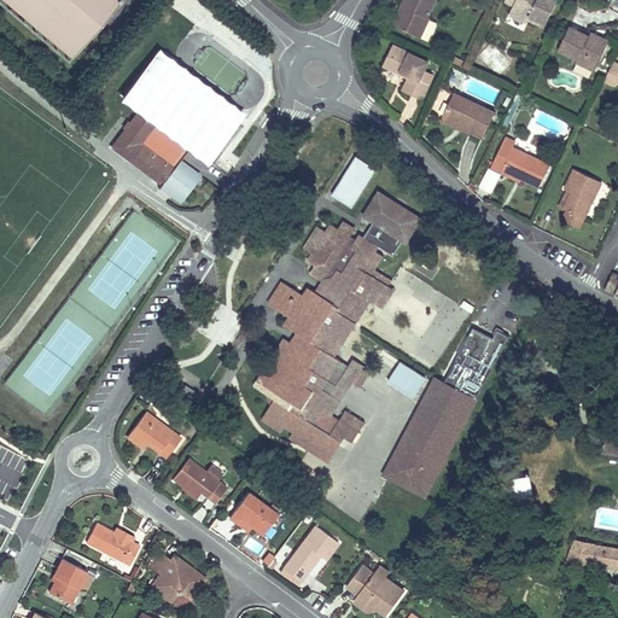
[(0,0),(0,3),(68,60),(71,54),(6,0),(0,0)]
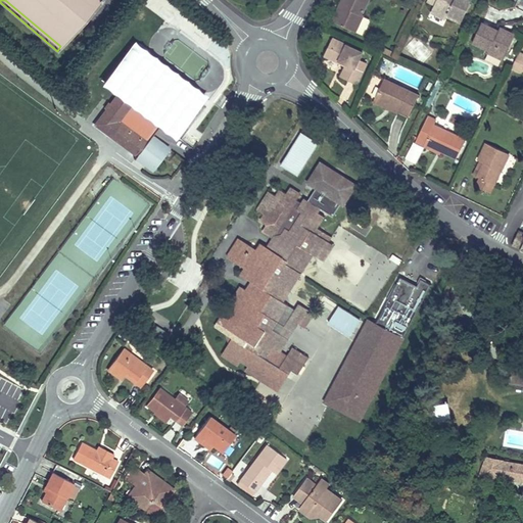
[(5,0),(60,46),(99,0),(5,0)]
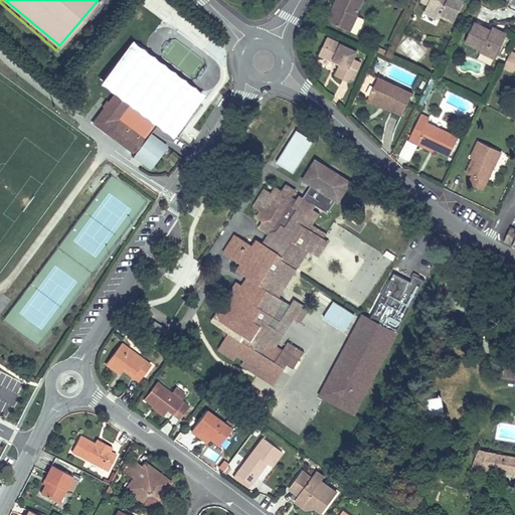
[(330,20),(349,29),(357,14),(355,13),(361,0),(335,0),(334,4),(337,5),(330,20)]
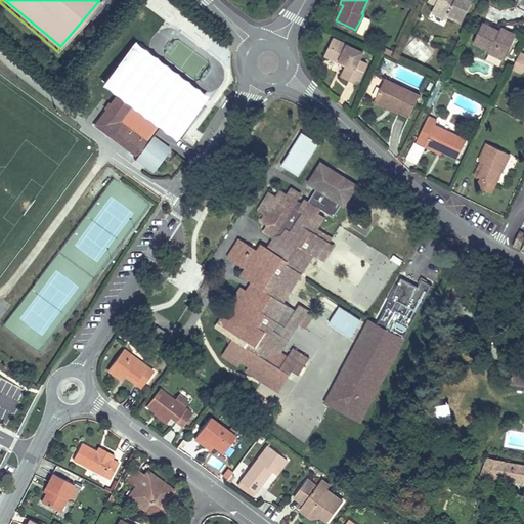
[(428,0),(428,1),(435,4),(431,11),(446,18),(447,16),(461,23),(472,0),(428,0)]
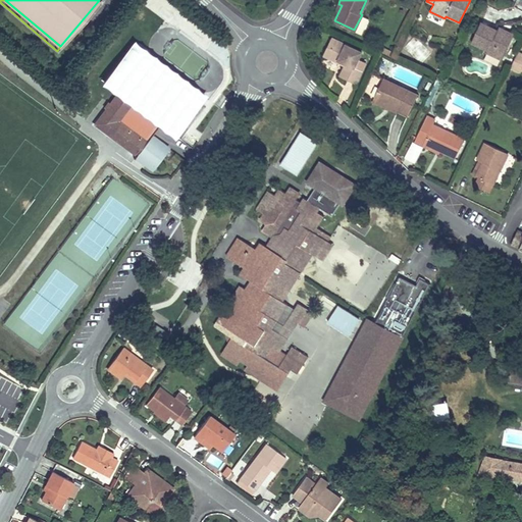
[(334,20),(342,5),(338,4),(331,19),(334,20)]
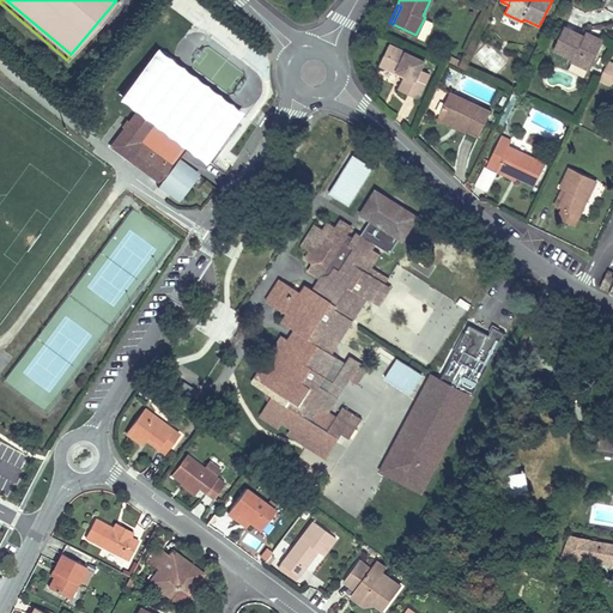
[(583,35),(564,26),(553,49),(571,58),(590,67),(601,44),(583,35)]
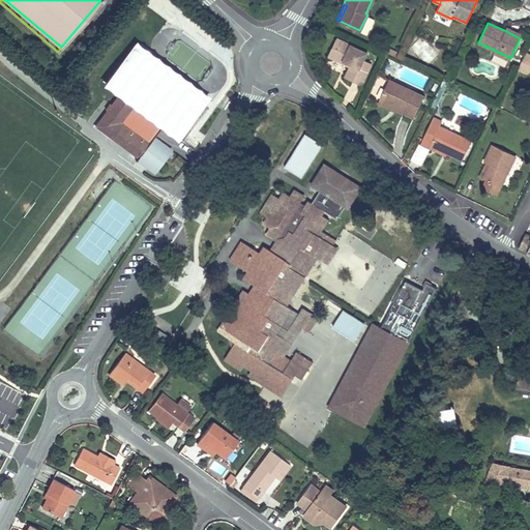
[(504,30),(520,38),(522,34),(506,27),(504,30)]
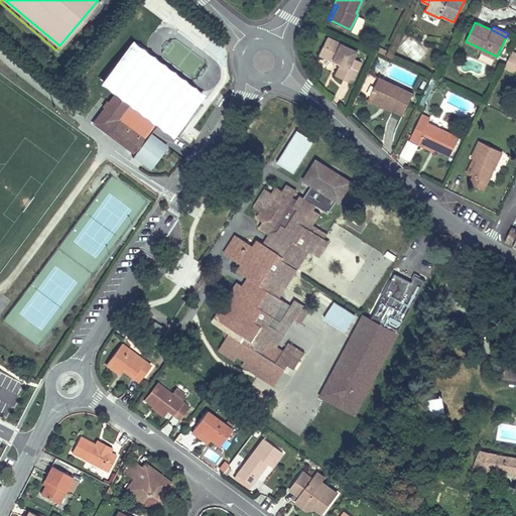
[(324,56),(332,39),(328,37),(319,54),(324,56)]
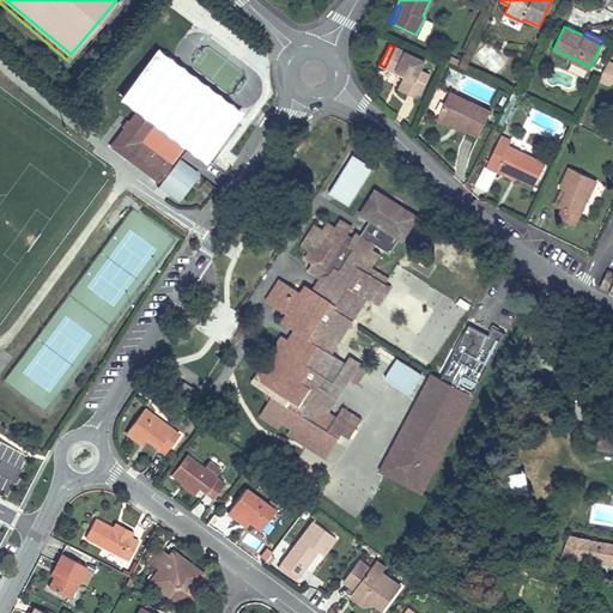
[(424,62),(394,47),(384,67),(398,74),(399,72),(407,76),(404,82),(412,86),(407,95),(417,99),(429,74),(420,70),(424,62)]
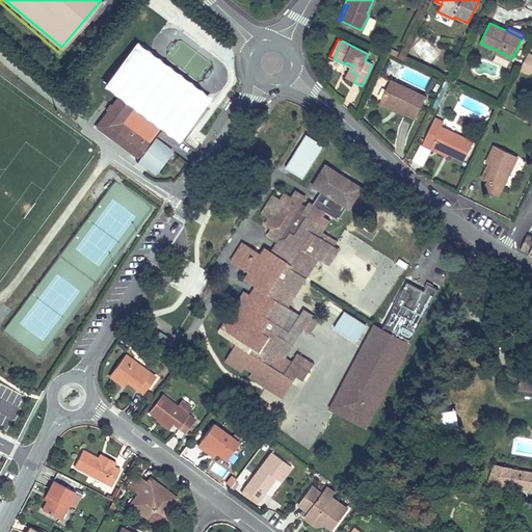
[(512,58),(496,50),(495,53),(511,60),(512,58)]
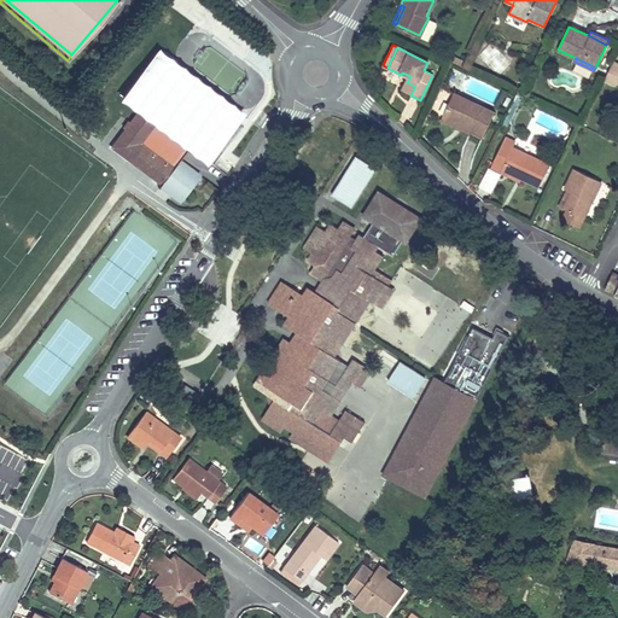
[(617,63),(613,60),(604,80),(614,85),(617,79),(617,63)]
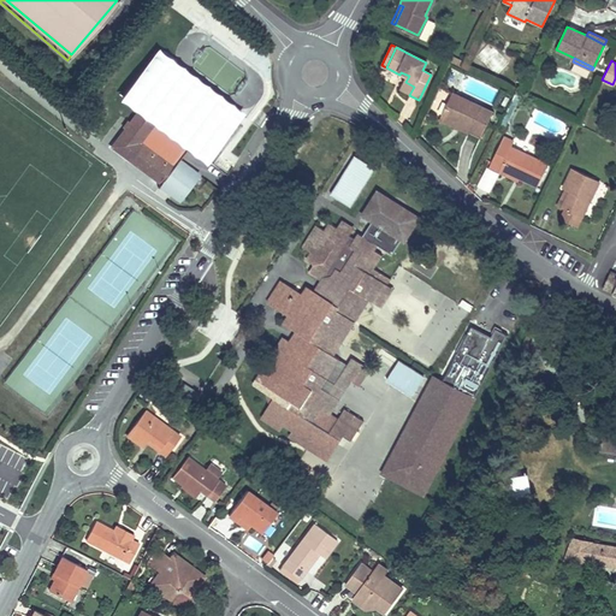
[(414,87),(406,82),(401,90),(409,95),(414,87)]
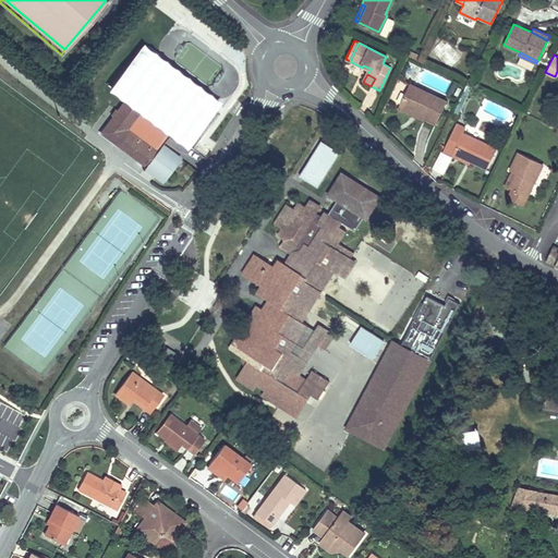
[(465,84),(472,87),(476,77),(471,75),(465,84)]
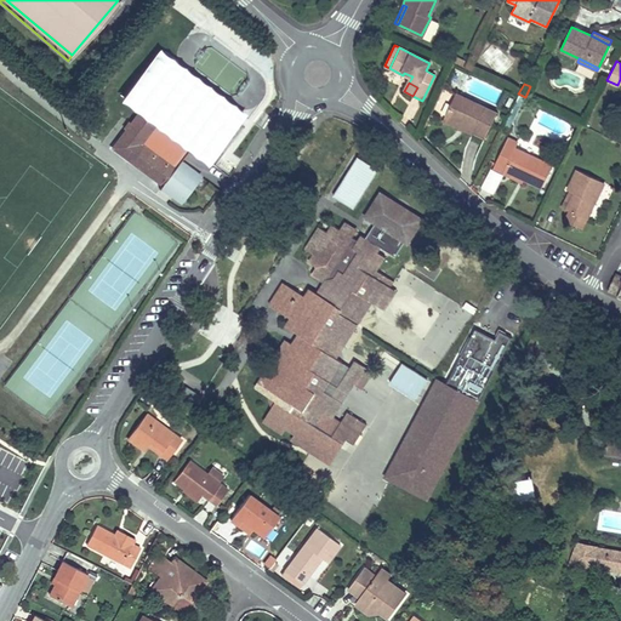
[(445,117),(456,93),(448,89),(434,118),(472,136),(473,131),(445,117)]
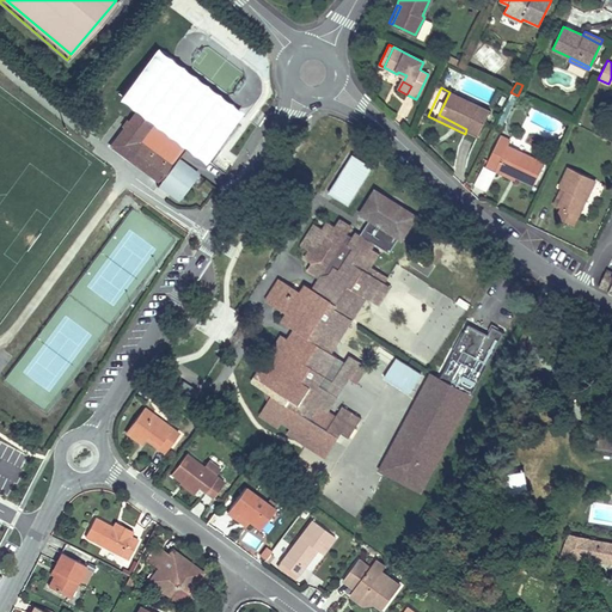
[(490,112),(450,92),(439,115),(466,129),(478,135),(490,112)]
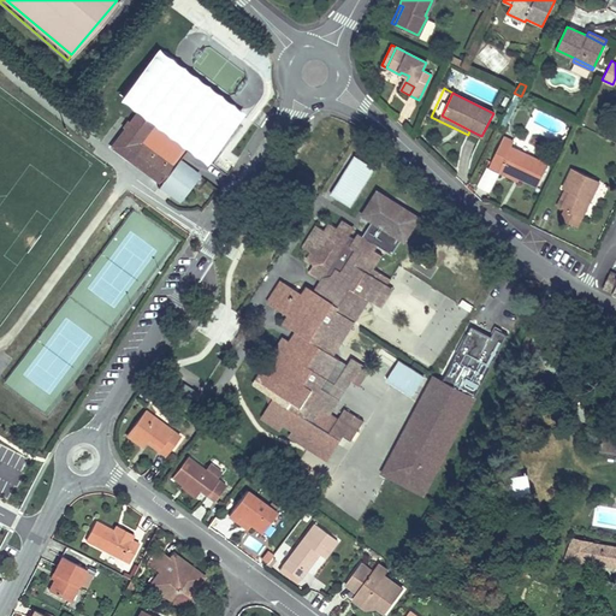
[(138,112),(112,146),(160,183),(158,185),(165,191),(169,188),(181,196),(197,175),(178,160),(187,150),(153,124),(153,123),(138,112)]
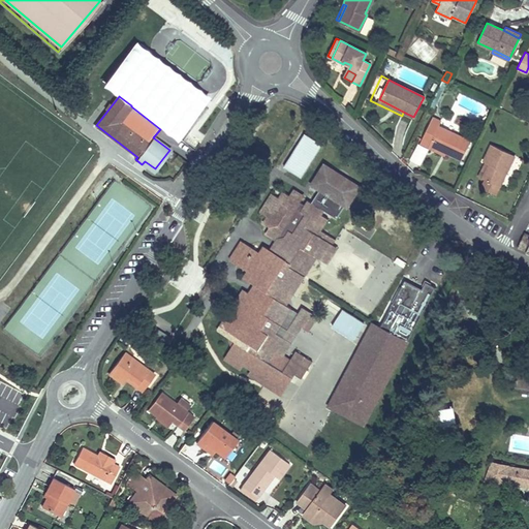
[(419,144),(428,148),(430,145),(445,153),(461,160),(470,142),(439,127),(441,122),(433,118),(419,144)]
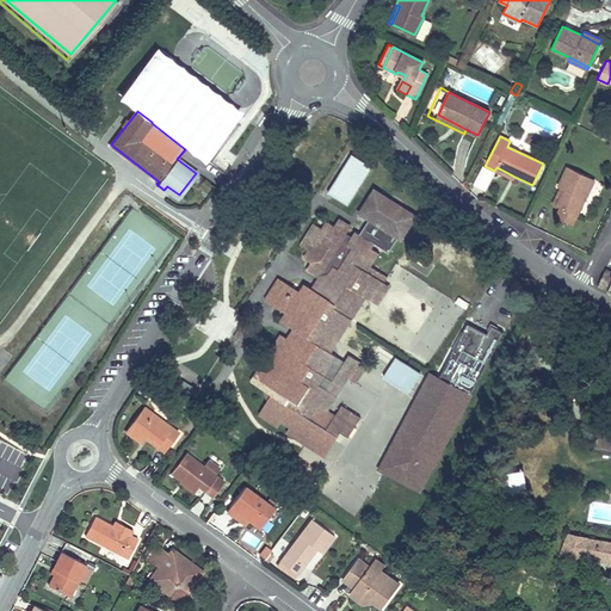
[(329,195),(352,204),(371,161),(349,152),(329,195)]
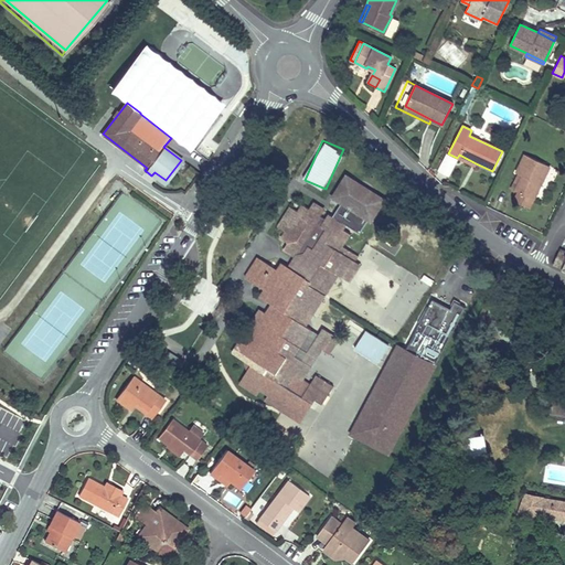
[(459,155),(457,158),(473,167),(476,163),(459,155)]
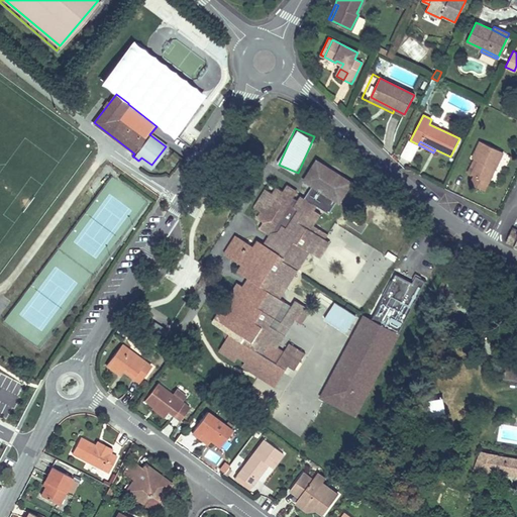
[(479,162),(472,175),(475,177),(471,184),(485,191),(503,152),(481,141),(473,159),(475,160),(479,162)]
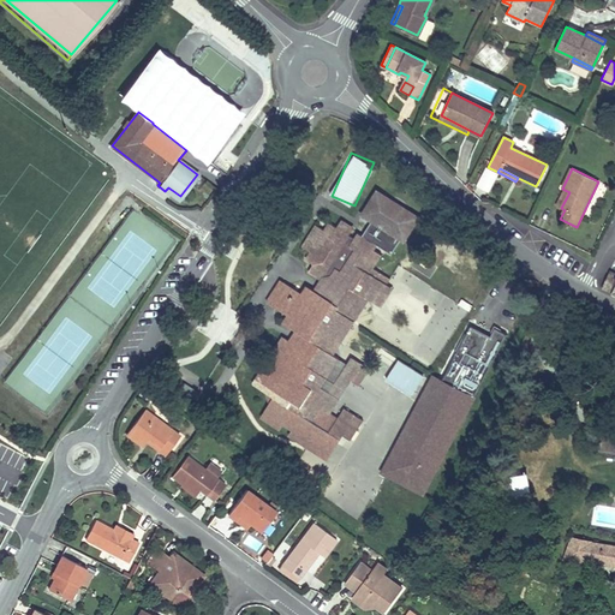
[(168,187),(165,191),(177,201),(180,196),(168,187)]
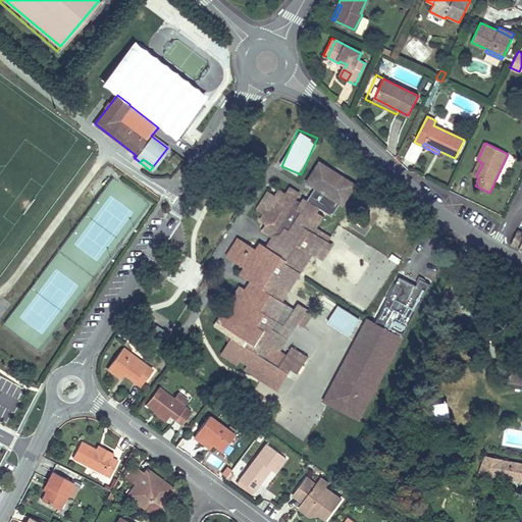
[(483,163),(479,161),(472,175),(476,176),(483,163)]
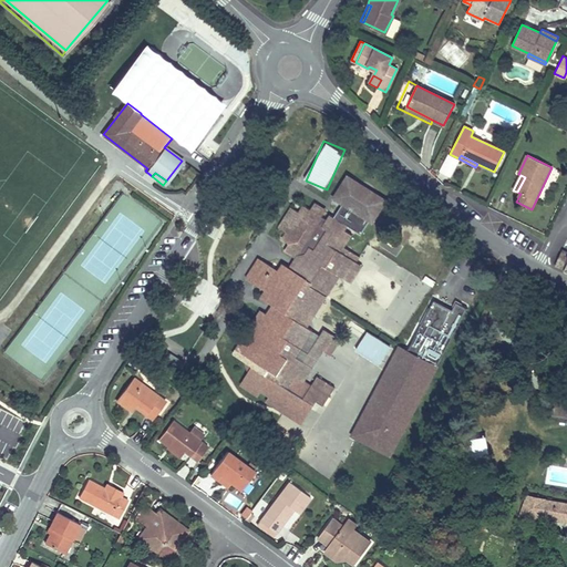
[(348,177),(334,198),(343,204),(334,217),(347,226),(343,230),(344,232),(348,227),(361,235),(370,222),(372,223),(385,202),(348,177)]
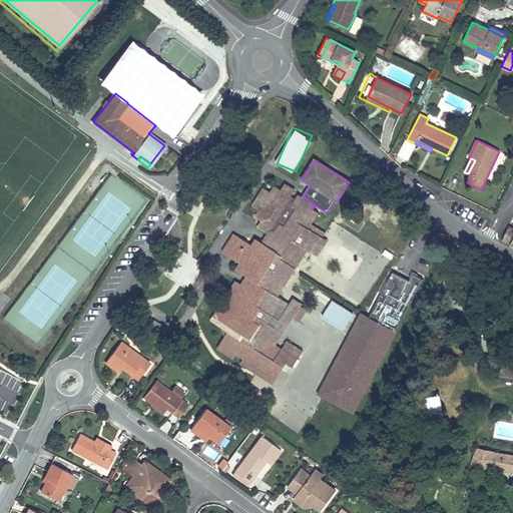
[(242,359),(240,363),(273,384),(286,364),(292,368),(302,352),(286,341),(281,349),(275,346),(283,333),(268,323),(283,300),(278,297),(308,250),(302,246),(311,231),(321,237),(325,232),(311,223),(317,212),(312,209),(311,208),(314,204),(303,196),(299,194),(296,198),(291,195),(294,191),(284,184),(280,190),(275,187),(271,193),(264,188),(251,207),(259,211),(254,217),(260,220),(257,225),(267,231),(265,234),(269,236),(264,244),(260,241),(255,243),(253,246),(245,241),(240,249),(234,245),(227,255),(241,265),(238,268),(241,274),(245,277),(240,284),(234,281),(224,298),(228,300),(224,306),(219,304),(208,321),(226,332),(215,348),(232,359),(234,355),(242,359)]
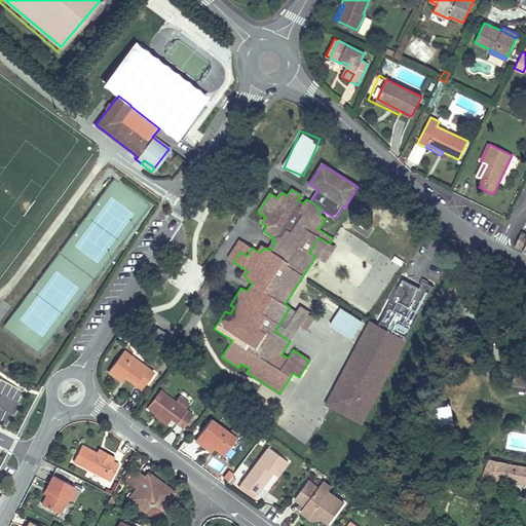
[(524,250),(524,251),(525,251),(525,233),(525,235),(522,233),(516,246),(524,250)]
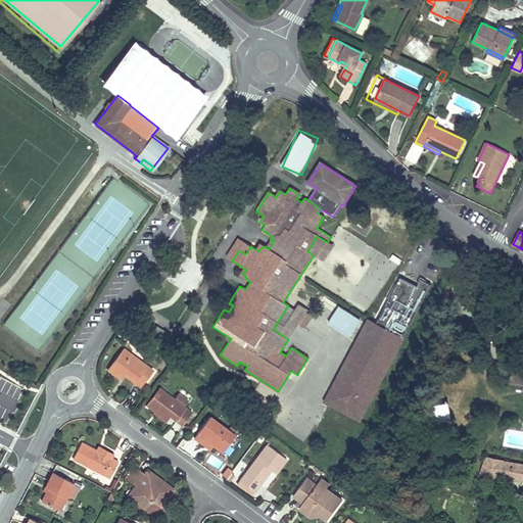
[(317,236),(307,251),(314,255),(323,262),(333,246),(327,242),(317,236)]
